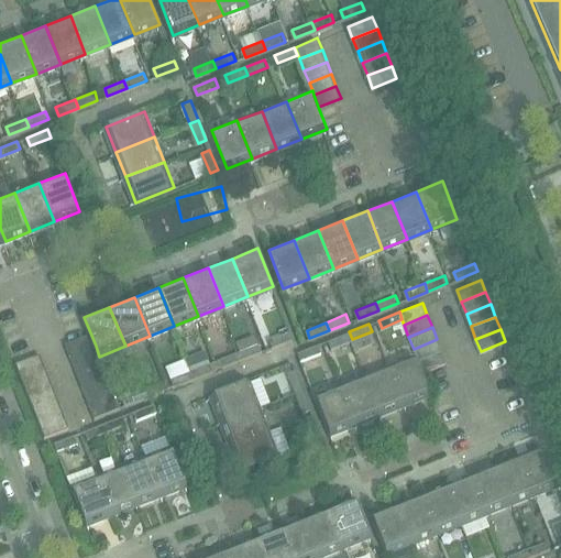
[(294,338),(290,330),(270,338),(273,347),(294,338)]
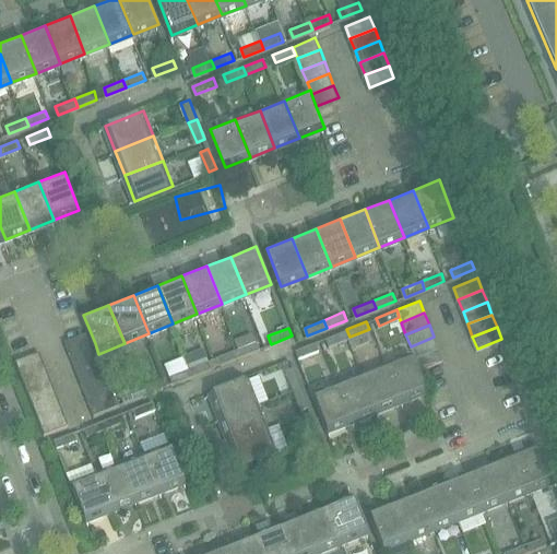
[(350,337),(346,329),(327,337),(330,345),(350,337)]
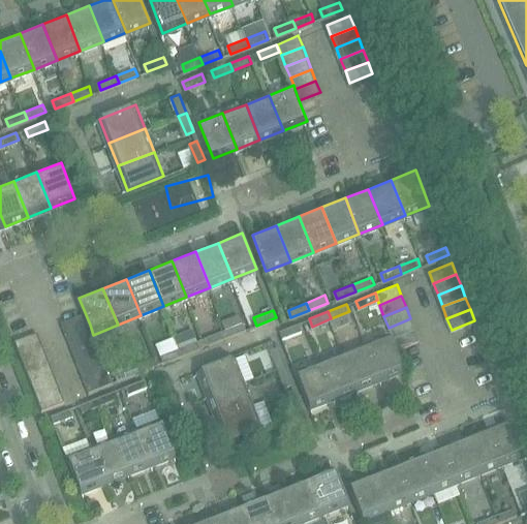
[(90,325),(85,312),(62,321),(66,333),(90,325)]
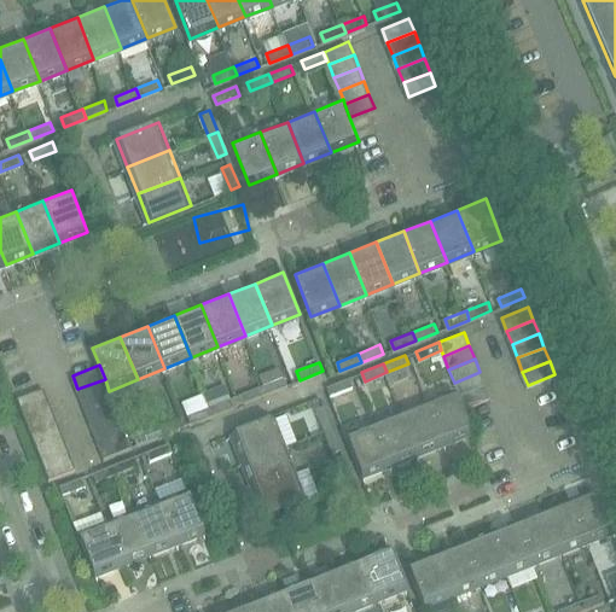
[(486,386),(480,372),(454,383),(457,390),(459,396),(486,386)]
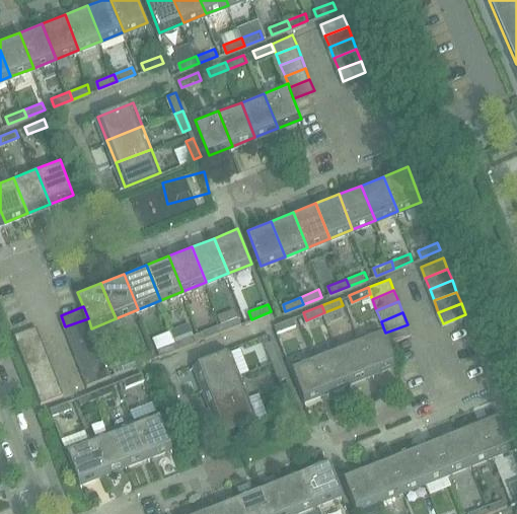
[(242,322),(239,315),(221,322),(224,329),(242,322)]
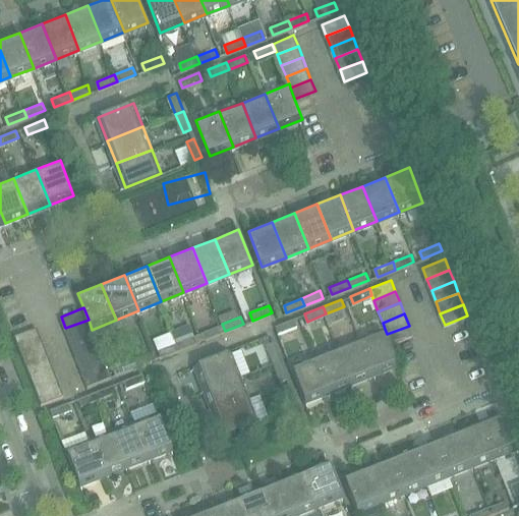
[(277,325),(279,333),(298,325),(295,318),(277,325)]
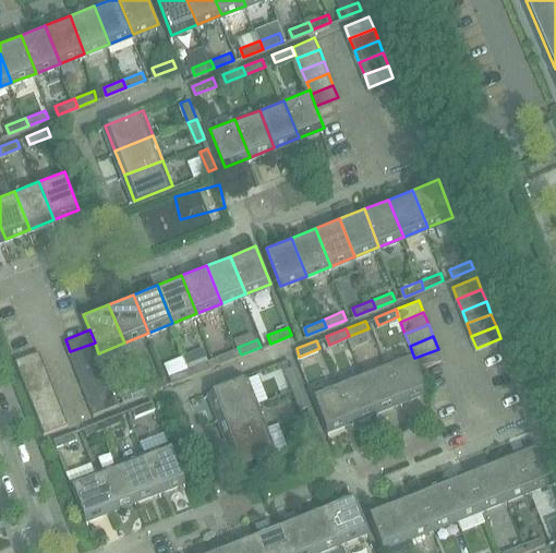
[(99,355),(98,353),(95,343),(70,351),(75,363),(99,355)]
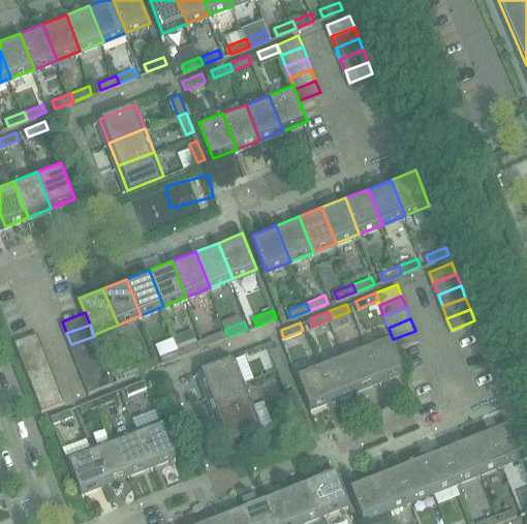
[(228,336),(225,329),(208,336),(210,343),(228,336)]
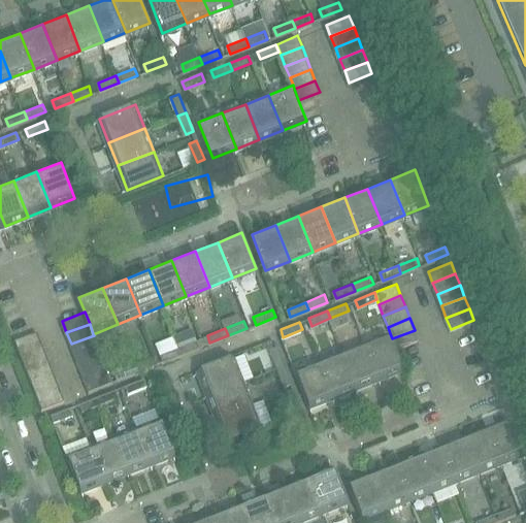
[(38,330),(35,331),(15,339),(20,351),(43,342),(38,330)]
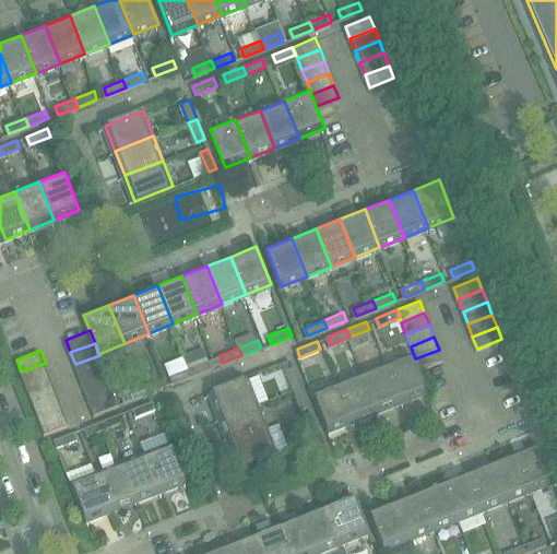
[(443,361),(439,350),(415,358),(419,370),(443,361)]
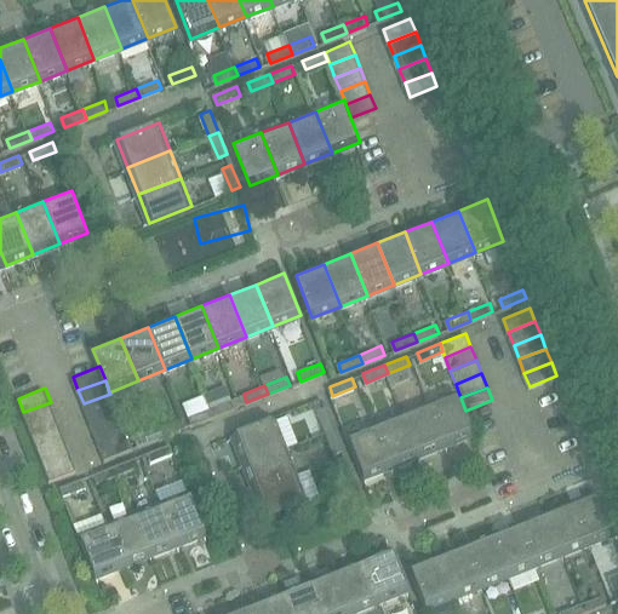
[(475,434),(465,411),(461,397),(458,391),(430,402),(447,445),(475,434)]
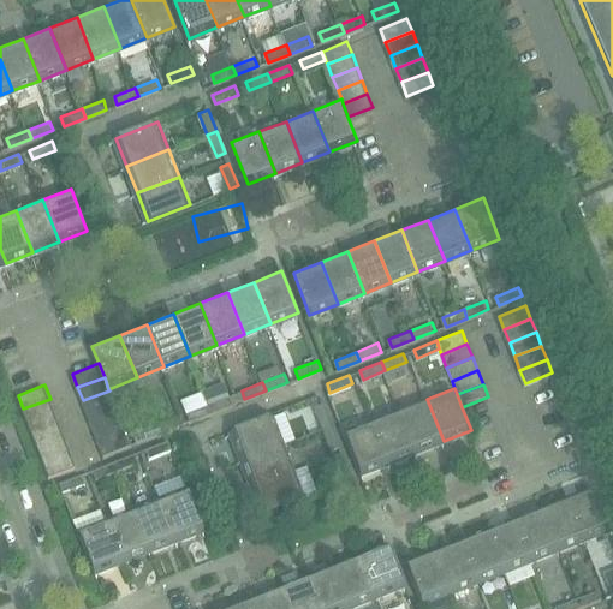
[(114,404),(109,390),(83,400),(88,415),(114,404)]
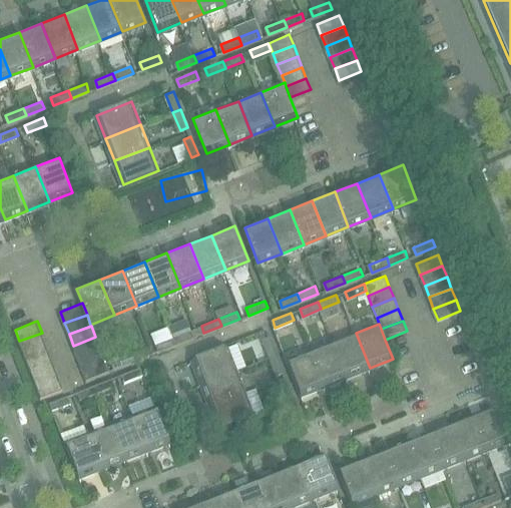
[(195,337),(192,330),(174,337),(176,344),(195,337)]
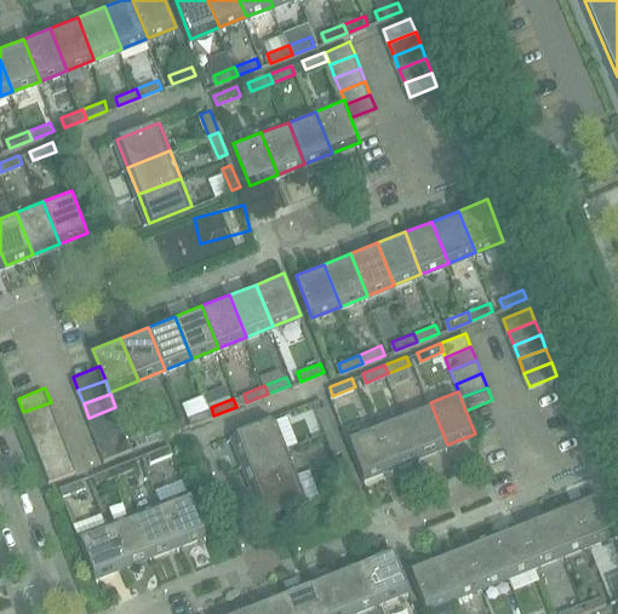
[(56,415),(51,402),(23,412),(29,426),(56,415)]
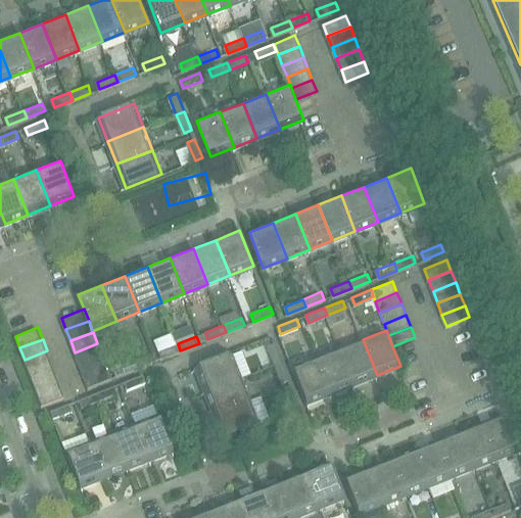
[(377,375),(363,339),(340,348),(354,384),(377,375)]
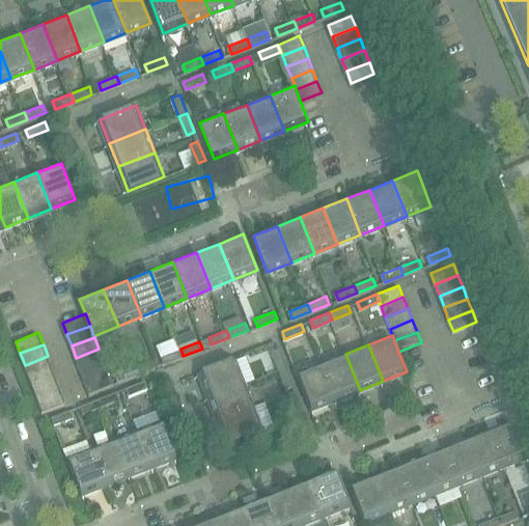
[(279,348),(272,351),(279,369),(286,366),(279,348)]
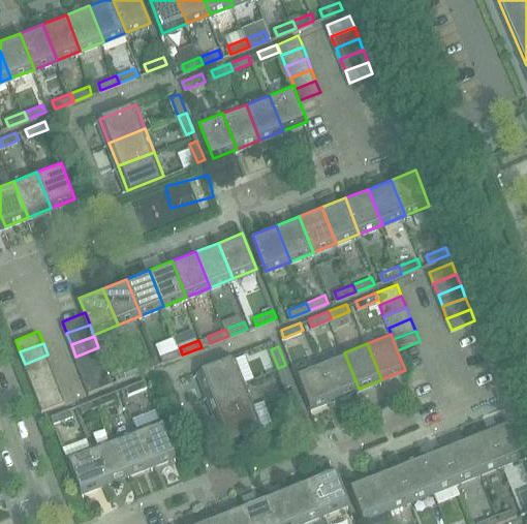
[(103,359),(98,347),(75,357),(81,368),(103,359)]
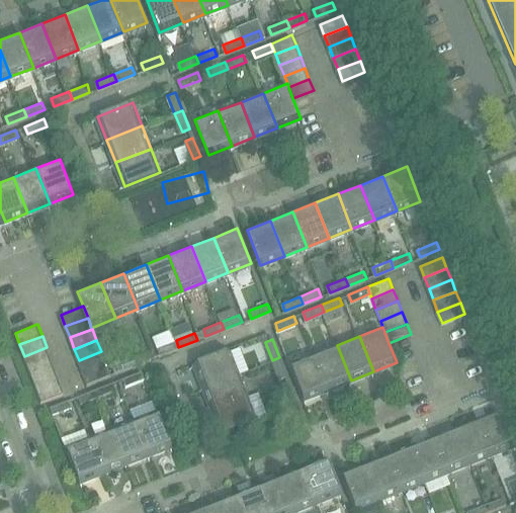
[(178,347),(176,340),(158,347),(161,354),(178,347)]
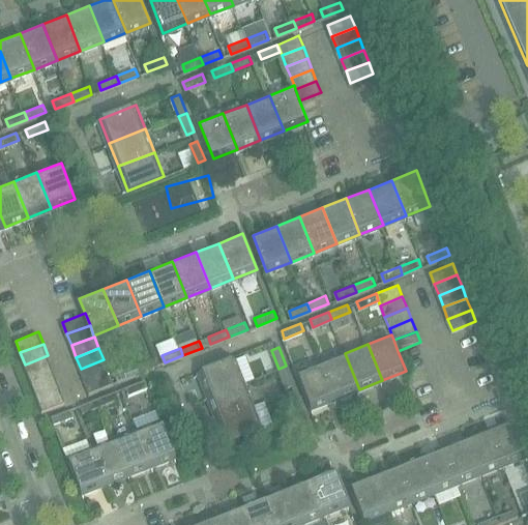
[(359,389),(345,353),(322,362),(335,399),(359,389)]
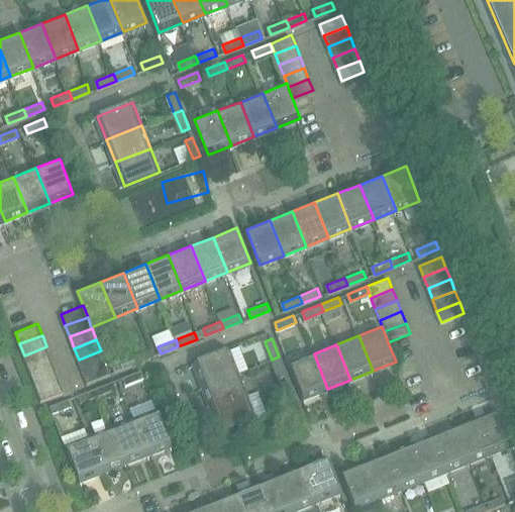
[(50,357),(46,346),(24,355),(28,367),(50,357)]
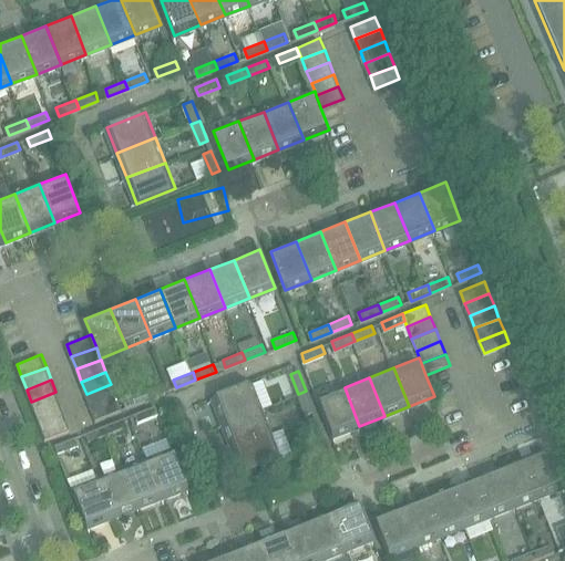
[(166,391),(163,383),(143,391),(146,400),(166,391)]
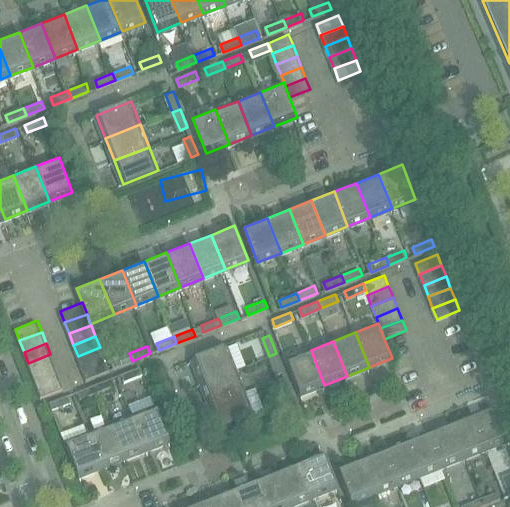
[(193,359),(202,382),(236,369),(227,346),(193,359)]
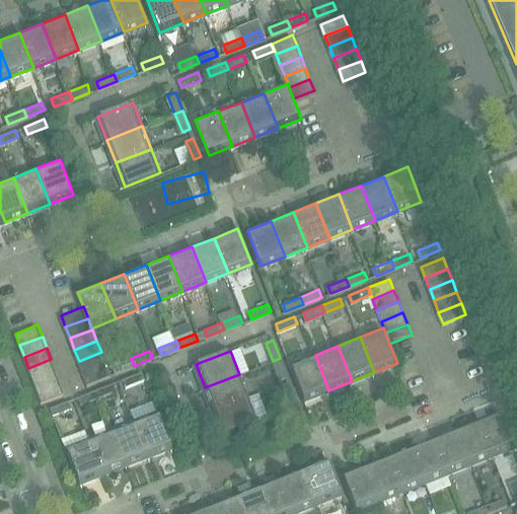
[(105,363),(101,352),(79,361),(83,372),(105,363)]
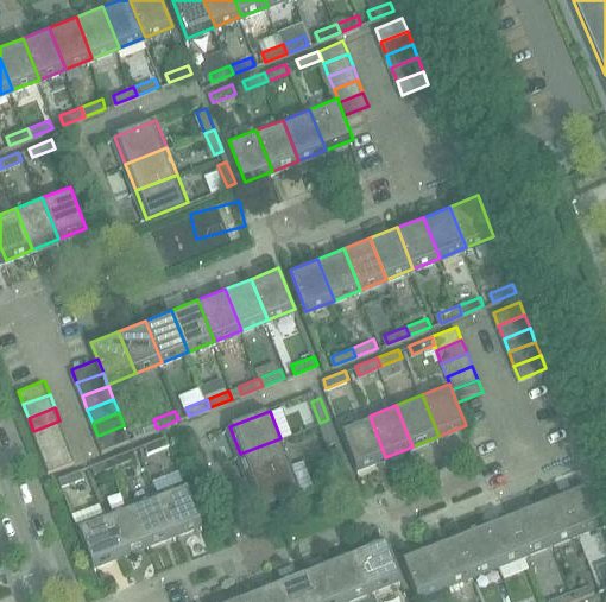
[(385,457),(370,416),(341,426),(358,468),(385,457)]
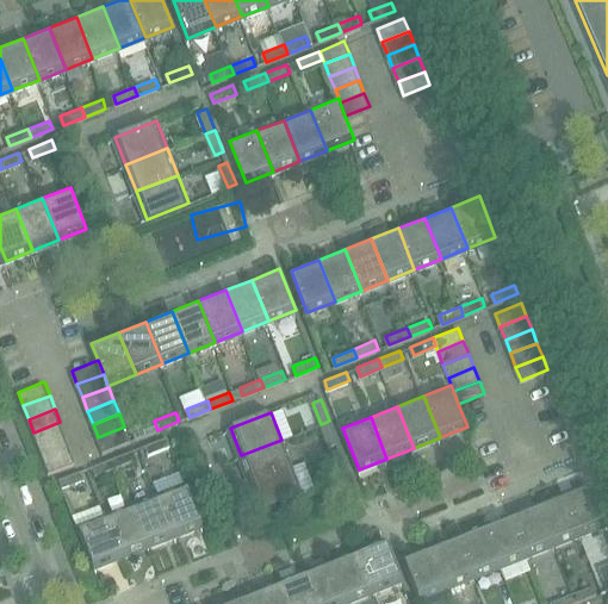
[(157,430),(154,421),(132,429),(136,439),(157,430)]
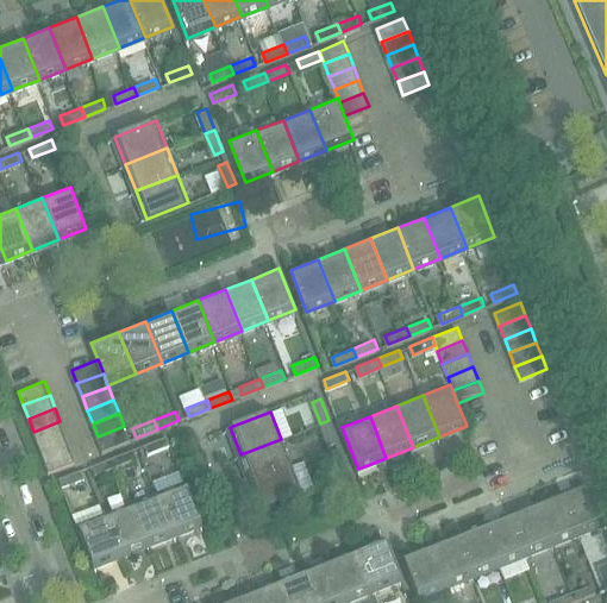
[(337,441),(329,420),(320,424),(329,445),(337,441)]
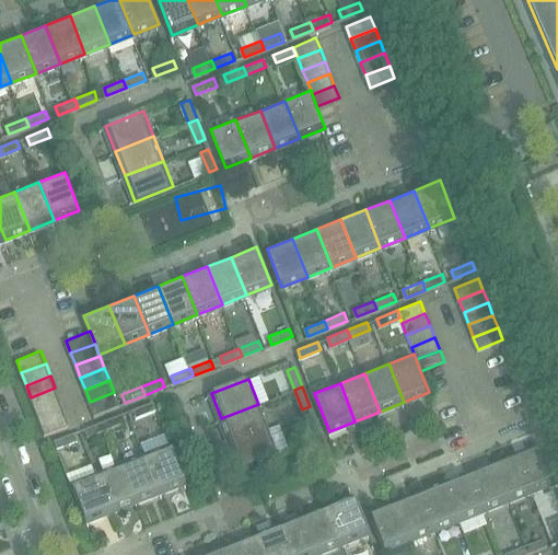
[(60,400),(55,388),(31,397),(35,409),(60,400)]
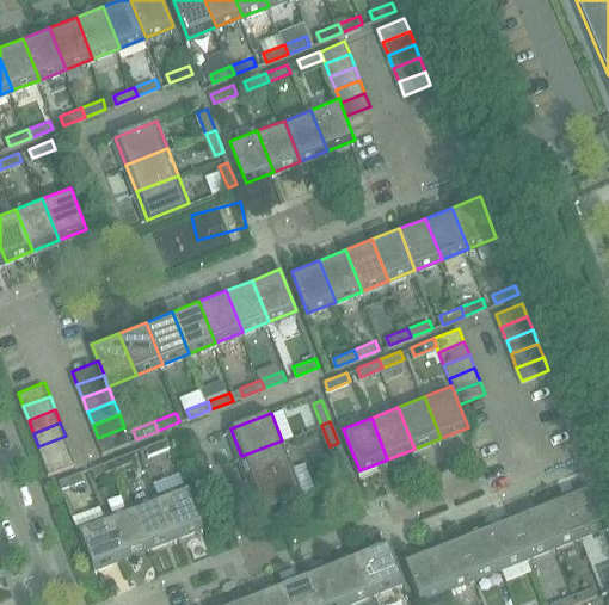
[(130,442),(124,427),(98,438),(104,452),(130,442)]
